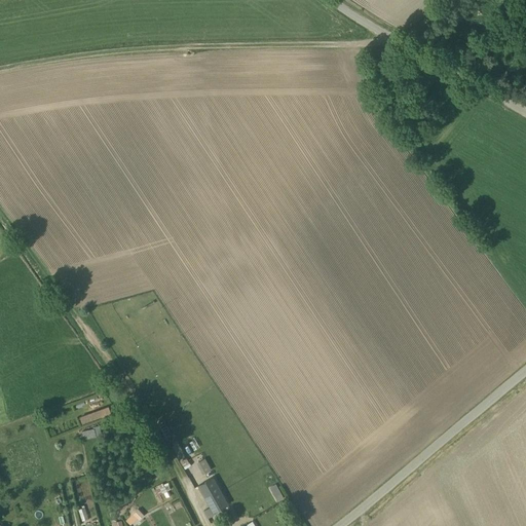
[(108,398),(91,405),(94,410),(79,416),(83,425),(114,412),(108,398)]
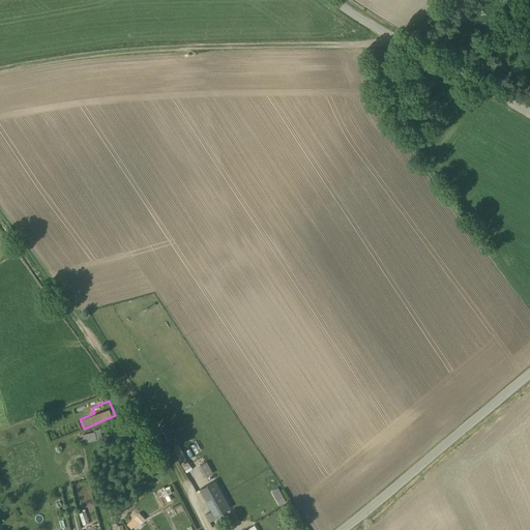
[(185,472),(186,473),(190,471),(189,469),(190,468),(186,462),(185,462),(185,461),(185,460),(181,450),(180,450),(177,445),(173,447),(177,457),(180,463),(179,463),(184,472),(185,472)]
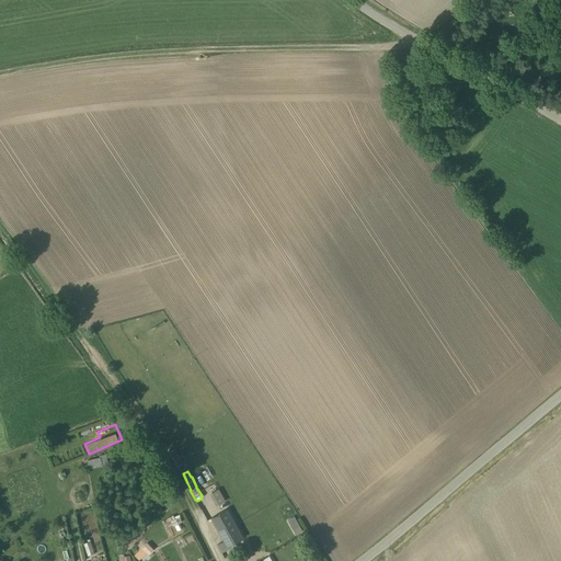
[(219,505),(225,502),(218,490),(209,494),(215,504),(218,502),(219,505)]
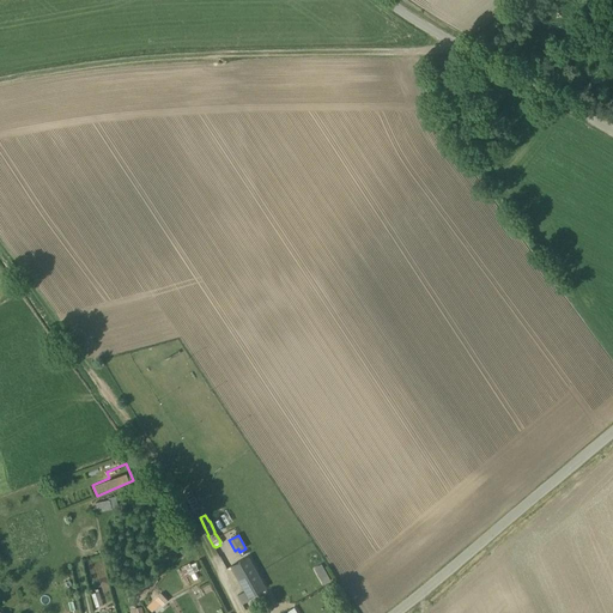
[(266,588),(248,556),(230,566),(243,592),(236,596),(241,605),(249,601),(248,599),(266,588)]
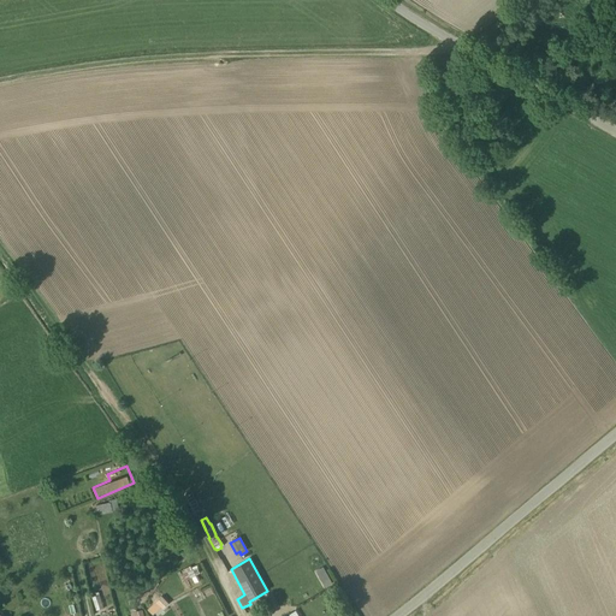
[(197,570),(200,569),(197,566),(190,568),(189,566),(177,573),(182,582),(190,578),(194,585),(200,581),(196,575),(199,574),(197,570)]
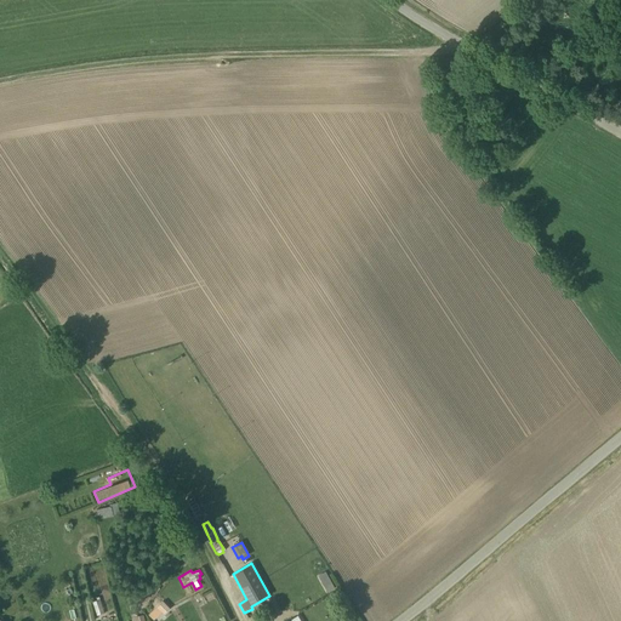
[(103,613),(98,599),(91,602),(96,616),(103,613)]
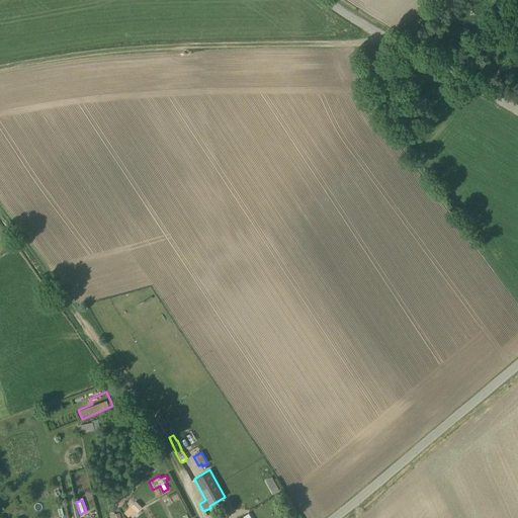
[(137,512),(141,507),(136,502),(123,513),(127,517),(135,510),(137,512)]
